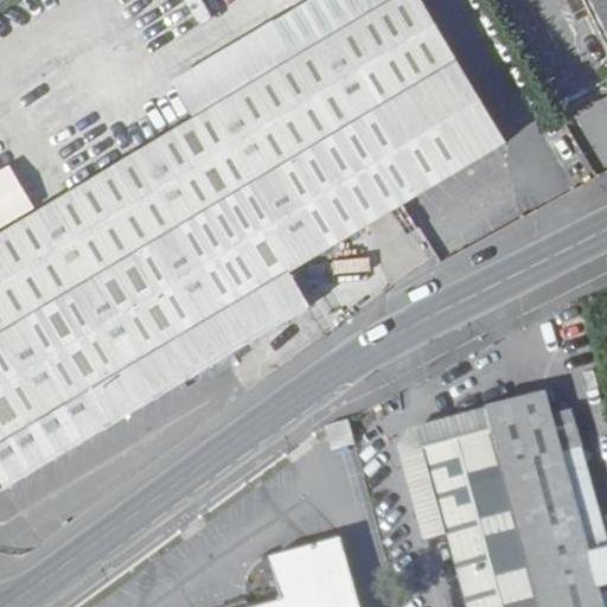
[(0,325),(459,57),(425,0),(311,0),(174,83),(196,119),(0,235),(0,325)]
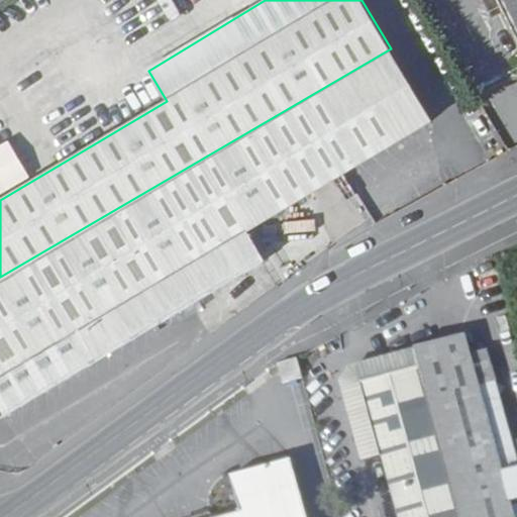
[(506,14),(498,0),(483,0),(494,20),(506,14)]
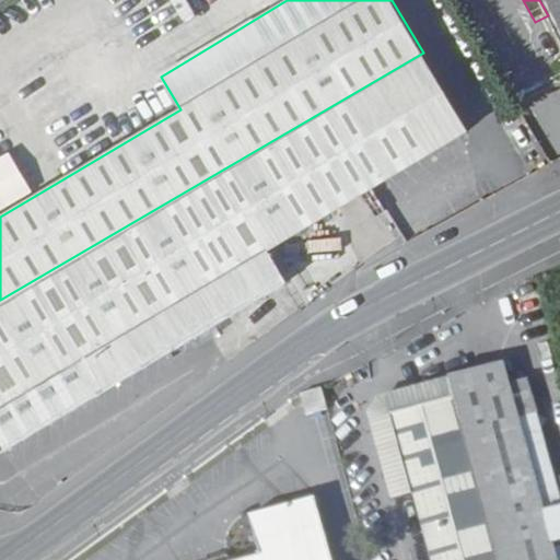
[(559,0),(539,0),(548,15),(559,39),(559,0)]
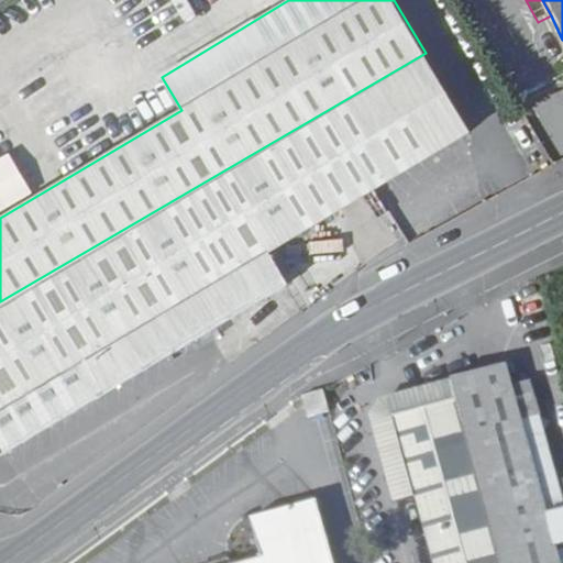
[(472,133),(424,55),(426,53),(0,301),(0,446),(4,455),(289,285),(284,276),(293,271),(279,247),(472,133)]
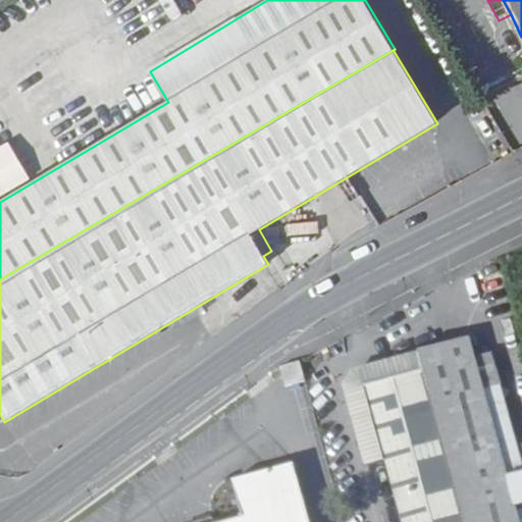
[(123,59),(54,103),(70,129),(141,86),(123,59)]
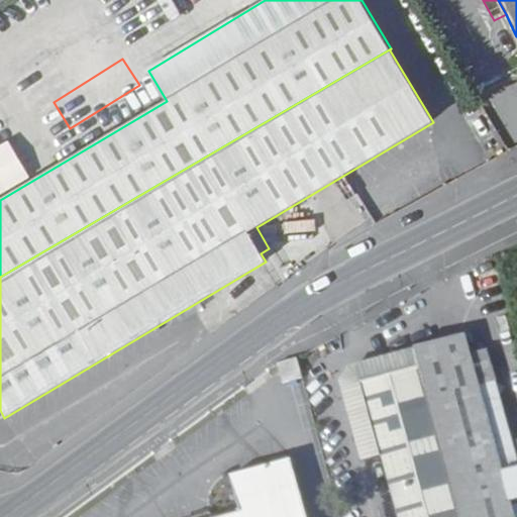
[(8,140),(0,144),(0,194),(30,178),(8,140)]
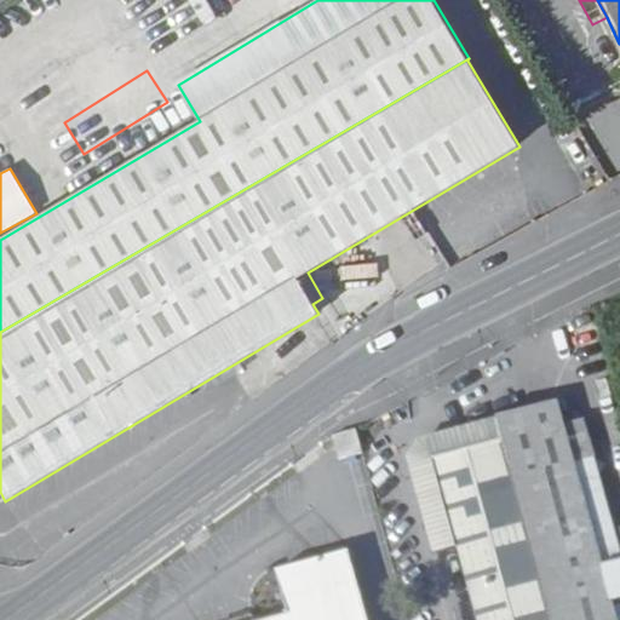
[(350,248),(313,270),(323,288),(360,267),(350,248)]
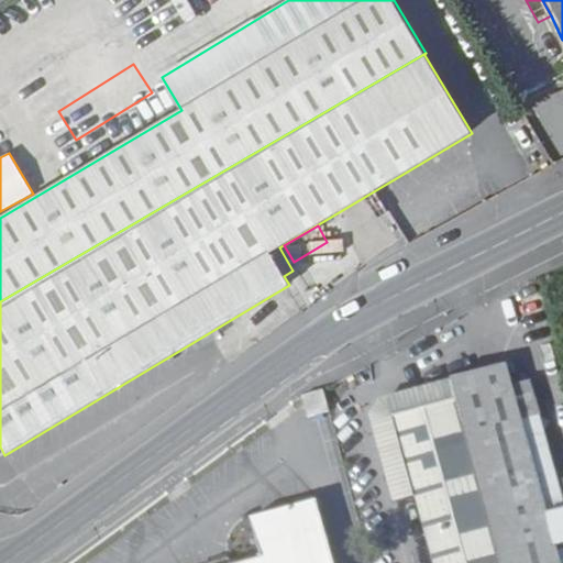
[(456,403),(394,419),(432,562),(559,562),(505,367),(451,382),(456,403)]
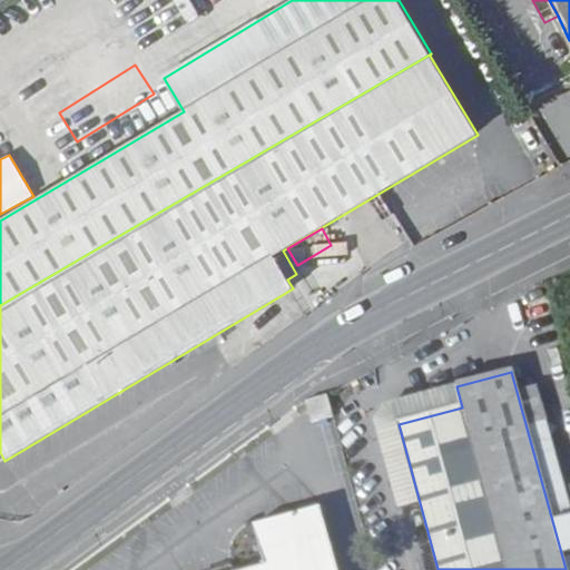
[(393,404),(399,424),(462,408),(457,386),(393,404)]
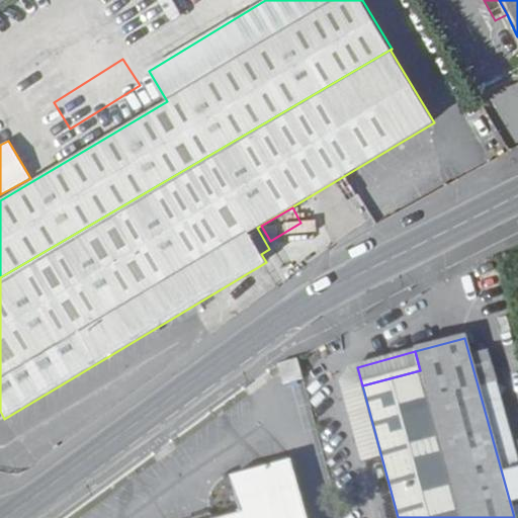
[(298,361),(279,367),(284,386),(304,381),(298,361)]
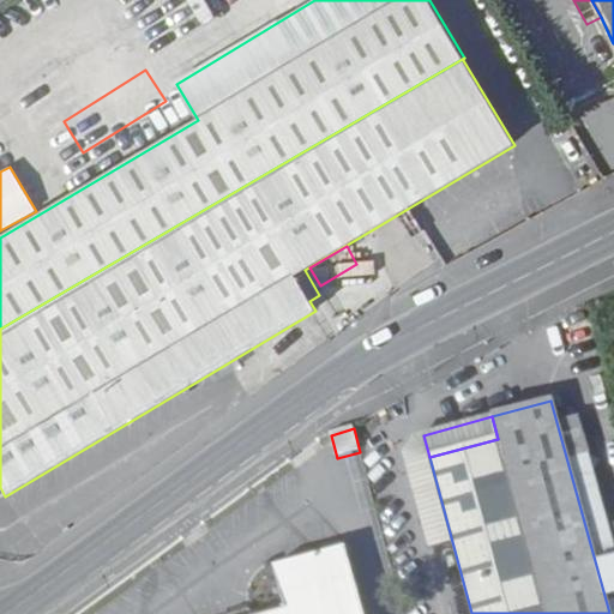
[(365,613),(348,551),(276,570),(287,613),(282,613),(365,613)]
